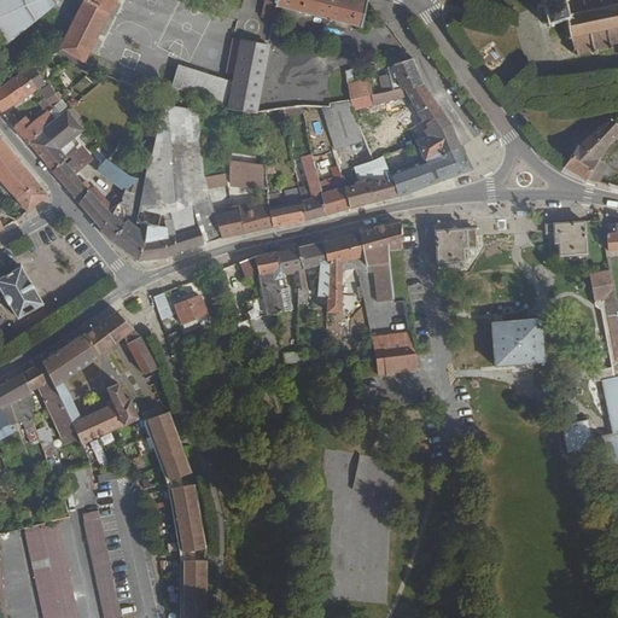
[(0,0),(0,29),(9,42),(52,7),(47,0),(0,0)]
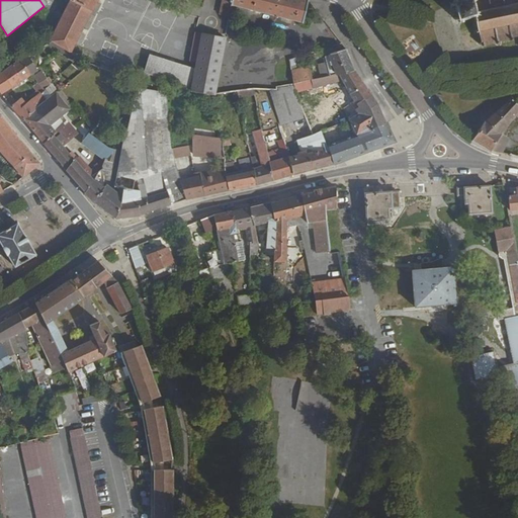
[(0,0),(0,27),(6,37),(47,5),(44,6),(7,35),(0,24),(0,0)]
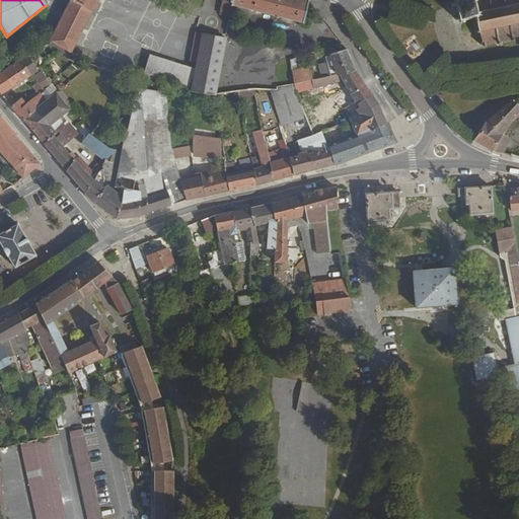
[(71,0),(72,1),(52,43),(61,48),(71,53),(91,10),(92,11),(97,0),(71,0)]
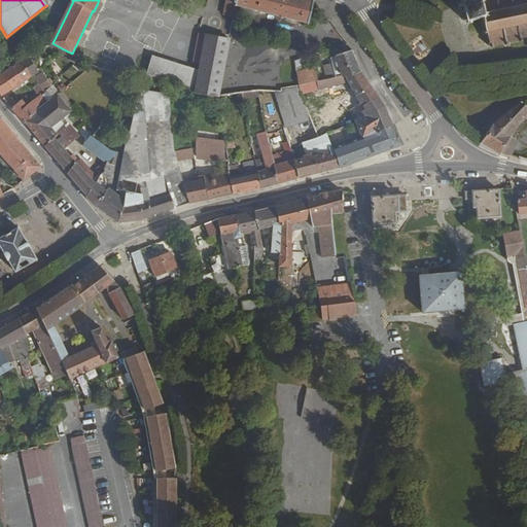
[(226,0),(223,13),(234,16),(236,4),(237,2),(234,2),(234,0),(226,0)]
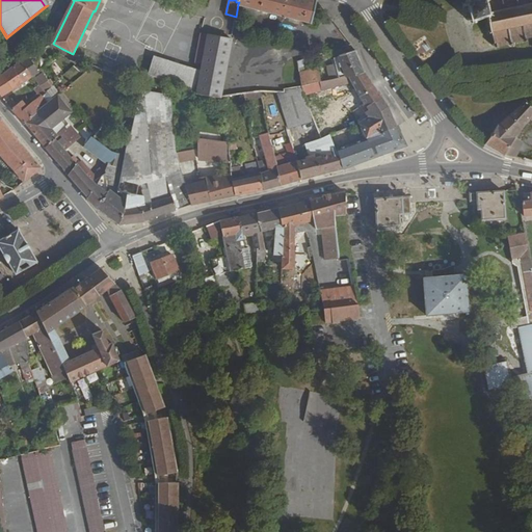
[(236,0),(236,2),(239,2),(238,4),(312,22),(317,0),(236,0)]
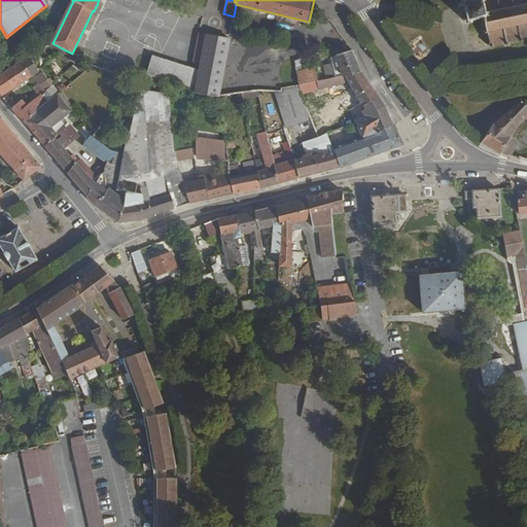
[(483,15),(486,29),(482,30),(483,33),(487,32),(489,43),(487,43),(487,46),(490,45),(490,48),(493,48),(492,45),(503,42),(504,45),(507,44),(506,41),(517,39),(518,42),(521,41),(521,38),(526,36),(526,0),(458,0),(459,0),(457,3),(456,3),(458,8),(463,6),(465,13),(465,16),(461,16),(462,21),(466,20),(467,23),(471,22),(470,19),(483,15)]
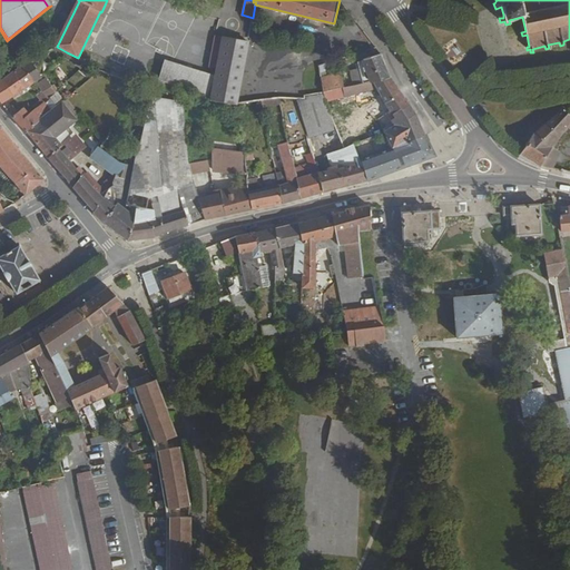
[(215,38),(209,67),(217,69),(223,39),(215,38)]
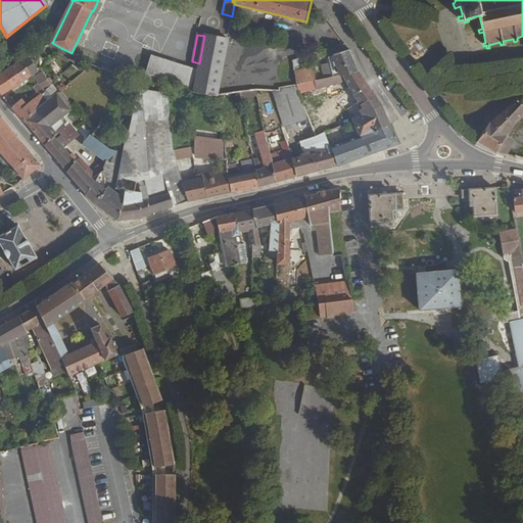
[(204,36),(199,63),(193,91),(216,95),(227,39),(204,35),(204,36)]
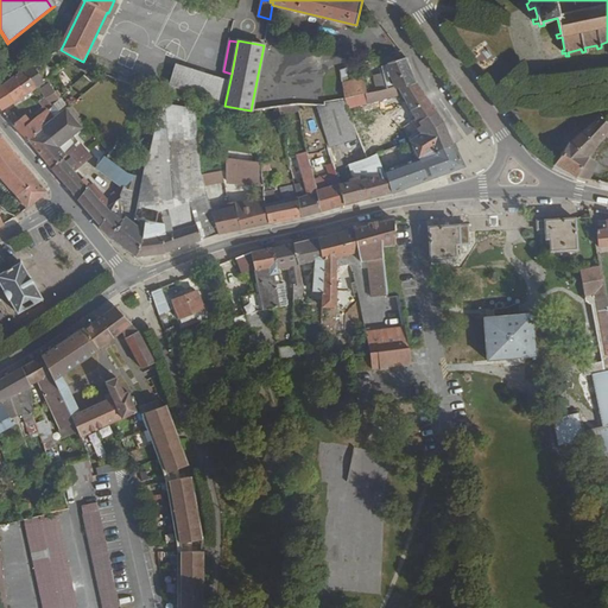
[(264,45),(251,111),(270,108),(280,48),(264,45)]
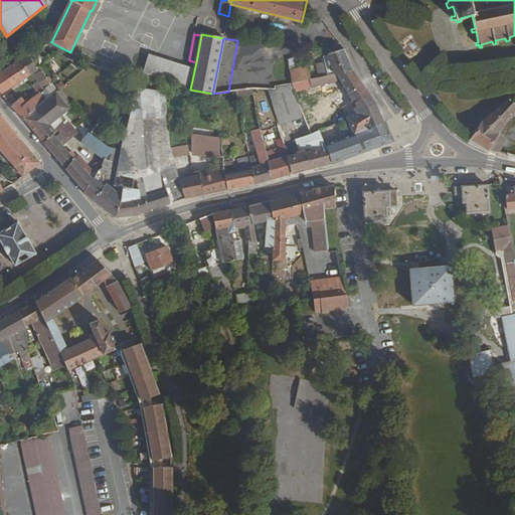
[(44,44),(57,51),(60,47),(51,42),(49,41),(44,44)]
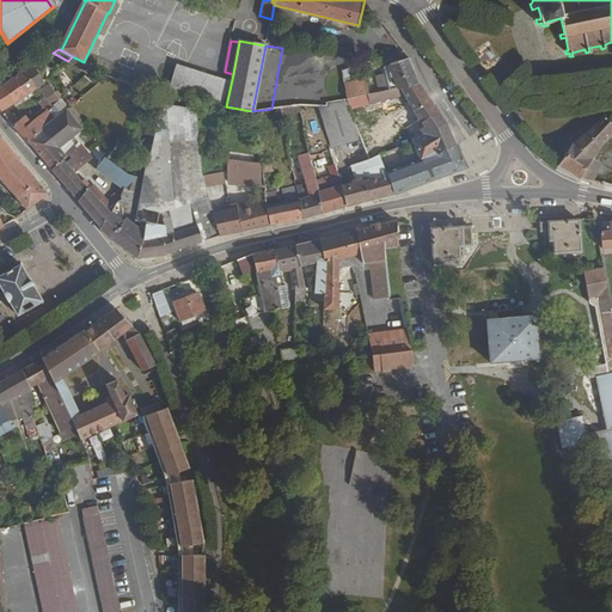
[(68,61),(85,71),(90,66),(84,62),(72,56),(68,61)]
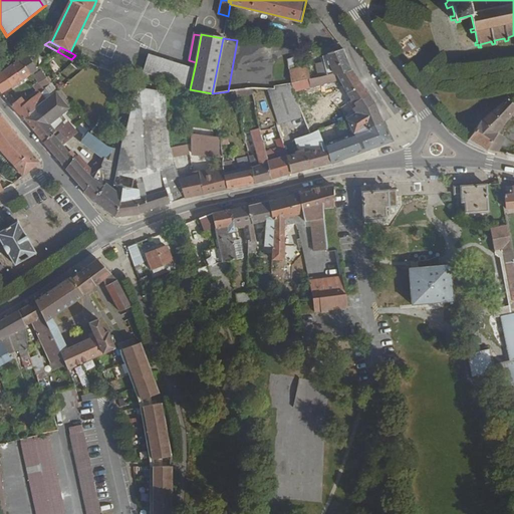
[(327,60),(315,63),(318,77),(338,74),(351,70),(343,50),(325,55),(327,60)]
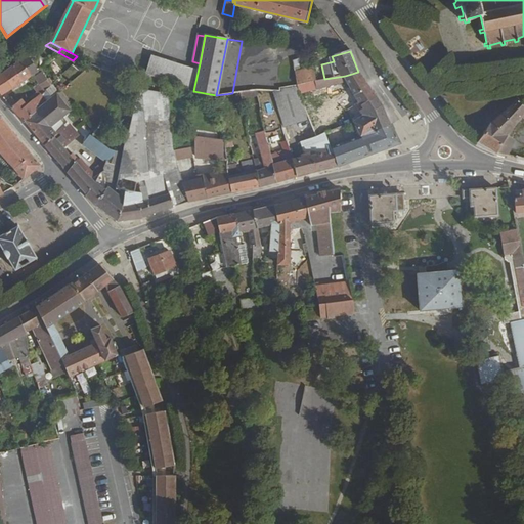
[(149,57),(142,82),(158,85),(160,80),(190,89),(195,73),(149,57)]
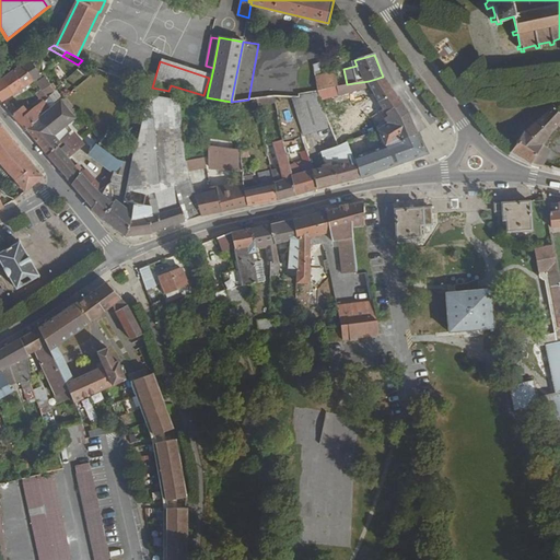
[(12,70),(25,88),(34,80),(42,73),(34,63),(26,69),(23,63),(12,70)]
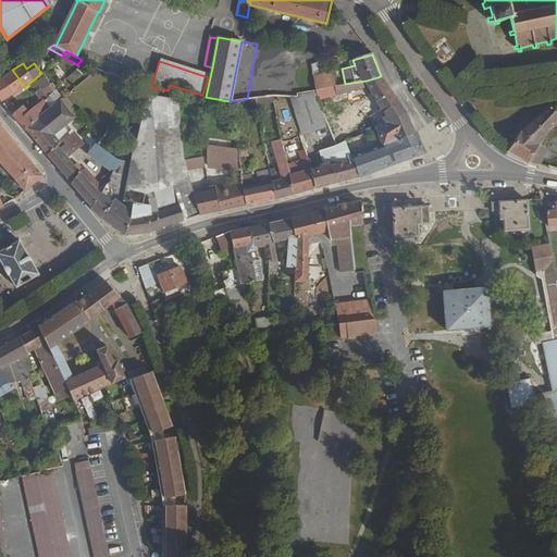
[(54,72),(62,81),(65,77),(58,69),(57,70),(54,72)]
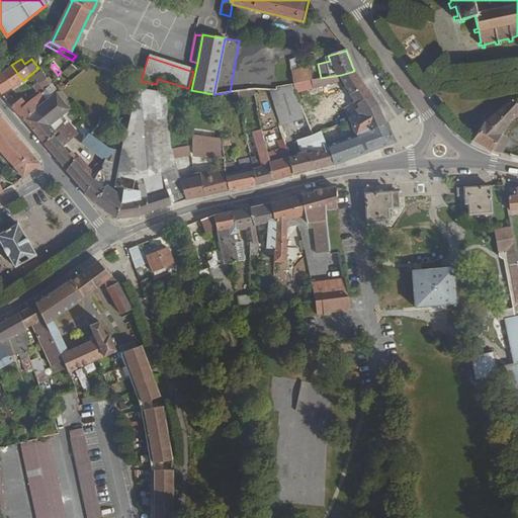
[(1,73),(12,87),(22,81),(23,81),(11,65),(1,73)]
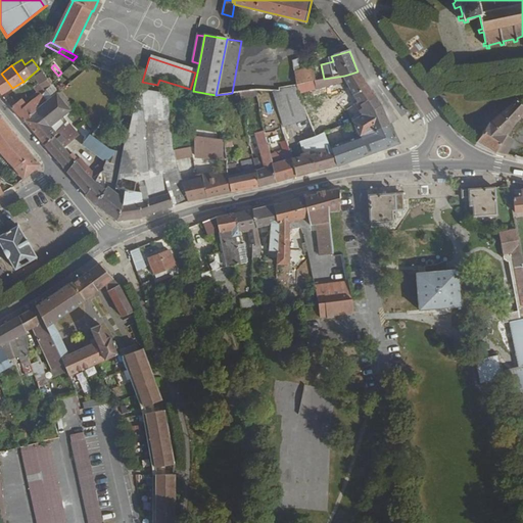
[(293,70),(295,84),(313,81),(314,81),(311,66),(293,70)]
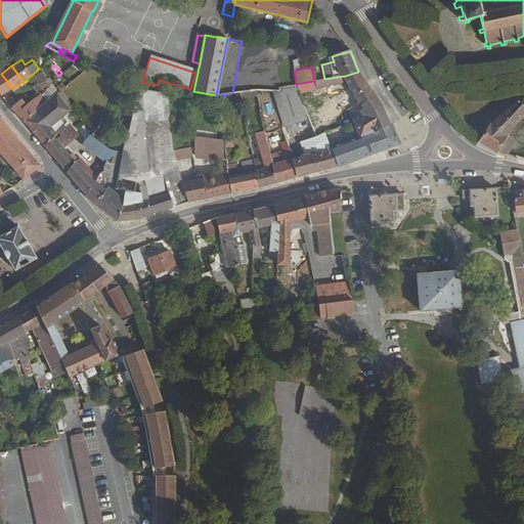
[(35,77),(39,83),(40,84),(47,78),(42,71),(35,77)]
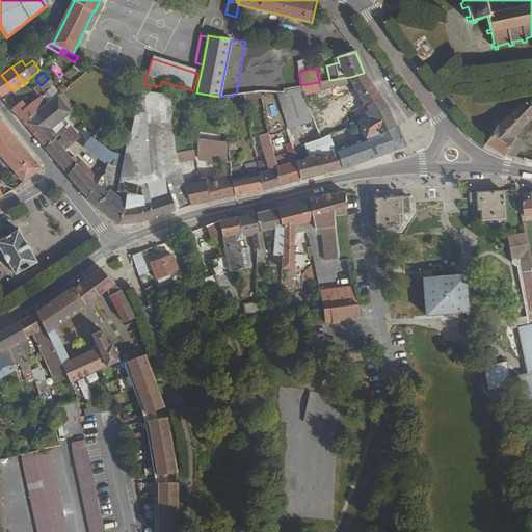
[(405,145),(388,107),(374,87),(364,73),(350,77),(329,80),(323,81),(319,82),(318,82),(320,90),(331,88),(351,82),(369,111),(365,113),(367,118),(344,133),(341,130),(329,135),(326,136),(342,168),(348,167),(388,153),(405,145)]
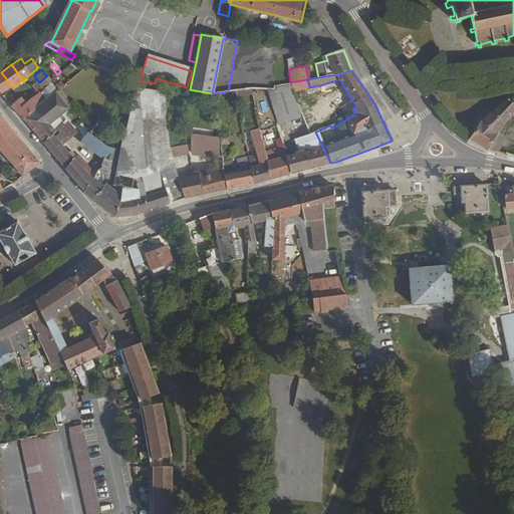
[(0,91),(1,93),(12,86),(1,72),(0,72),(0,91)]
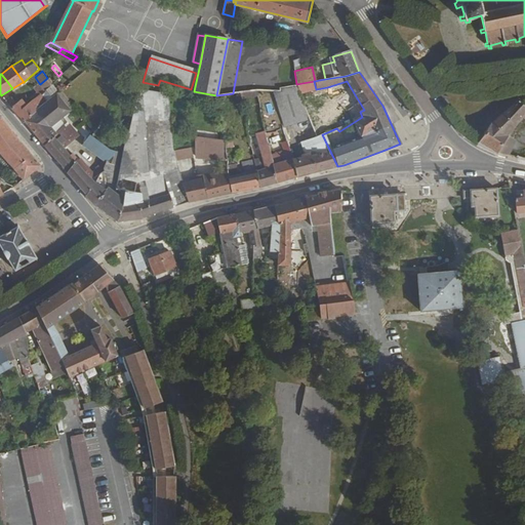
[(43,89),(39,93),(46,102),(56,92),(55,91),(58,87),(53,81),(46,87),(43,89)]
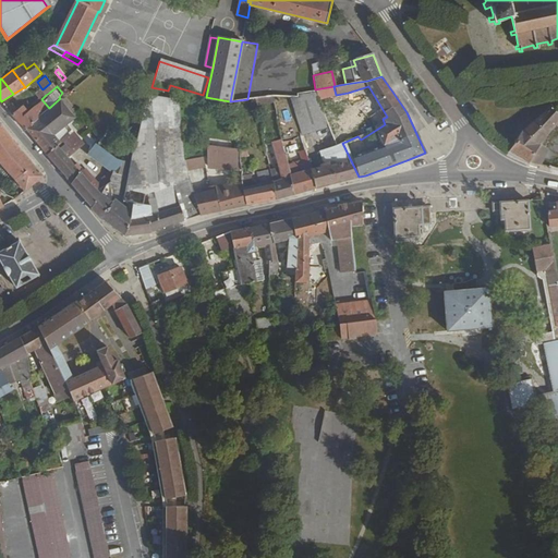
[(291,96),(302,135),(325,129),(314,89),(294,93),(295,96),(291,96)]
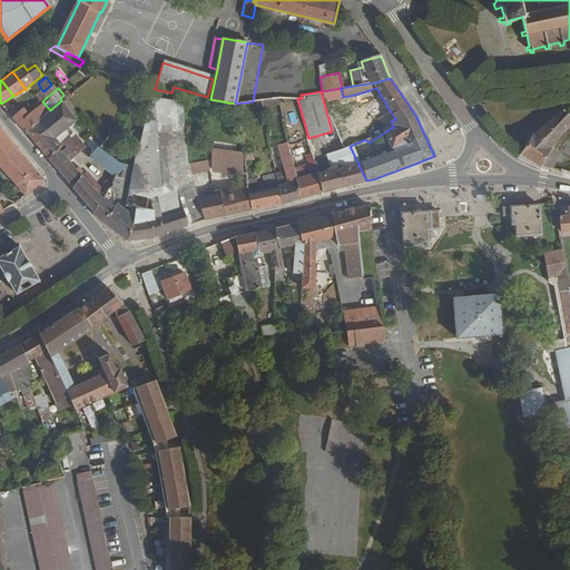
[(151,98),(124,204),(133,206),(136,207),(140,207),(141,204),(143,204),(143,203),(144,203),(145,203),(146,203),(147,200),(159,202),(159,200),(165,199),(168,215),(170,214),(170,216),(185,213),(187,226),(203,220),(205,220),(190,161),(190,160),(187,101),(151,98)]
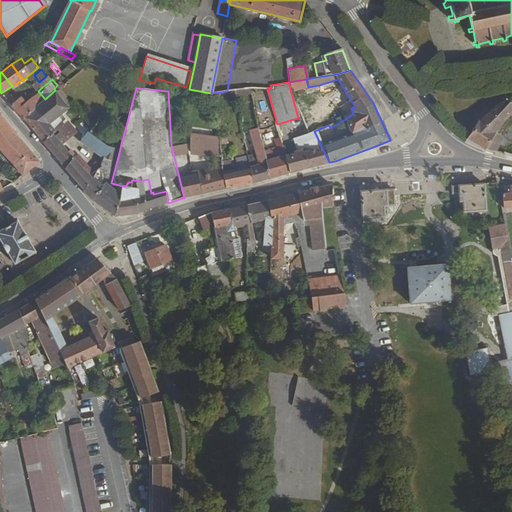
[(41,103),(37,106),(36,107),(50,124),(70,107),(55,90),(45,99),(41,103)]
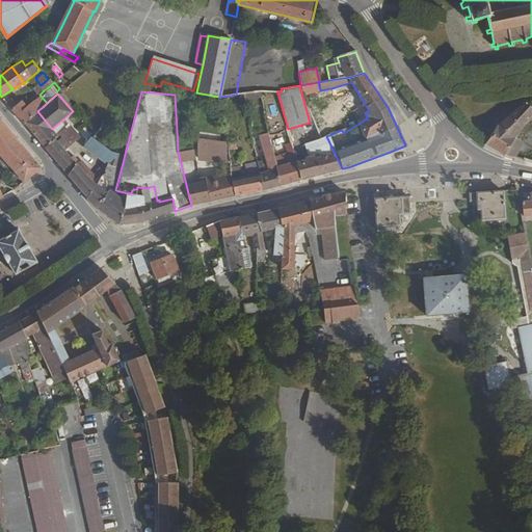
[(35,99),(43,107),(47,103),(40,95),(35,99)]
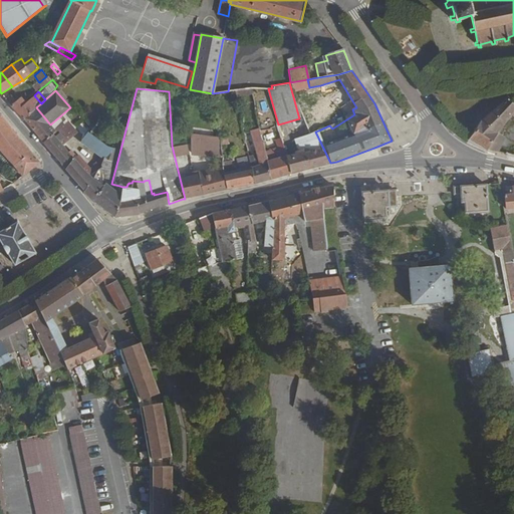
[(513,104),(507,95),(480,119),(468,140),(489,150),(498,152),(502,138),(494,136),(499,126),(508,116),(512,119),(513,121),(513,104)]
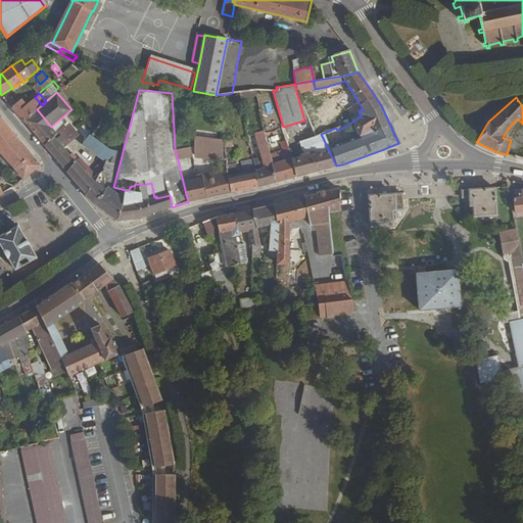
[(5,101),(10,107),(14,105),(9,98),(5,101)]
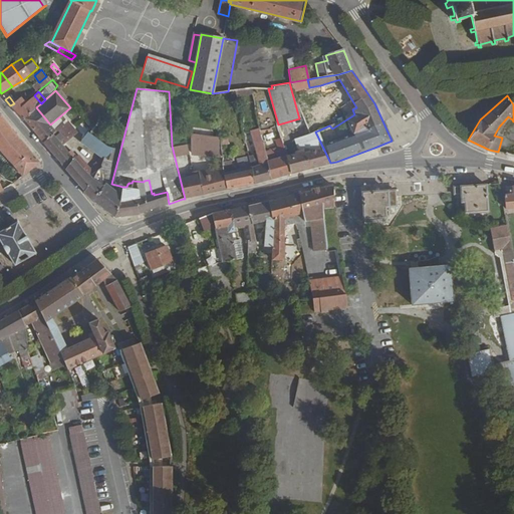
[(10,105),(23,119),(24,118),(36,107),(37,106),(30,98),(25,103),(20,98),(14,103),(10,105)]
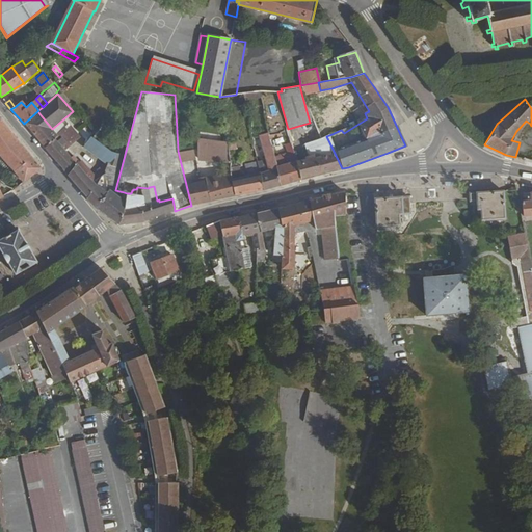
[(25,123),(46,147),(58,136),(52,129),(37,111),(25,123)]
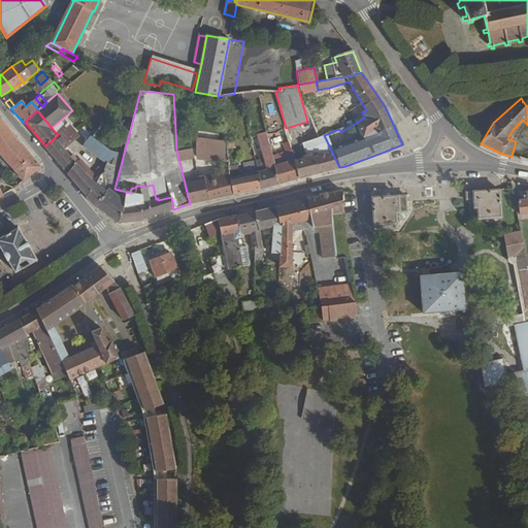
[(0,152),(23,180),(40,167),(0,119),(0,152)]
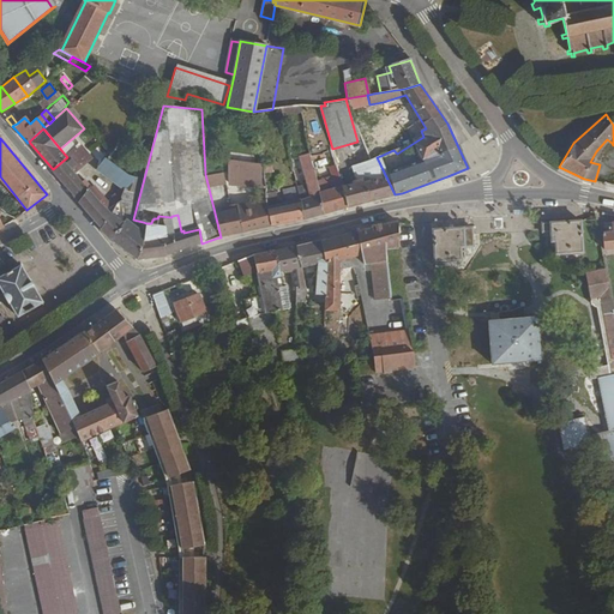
[(53,169),(78,202),(89,192),(89,191),(82,182),(74,173),(88,161),(78,149),(67,157),(53,169)]
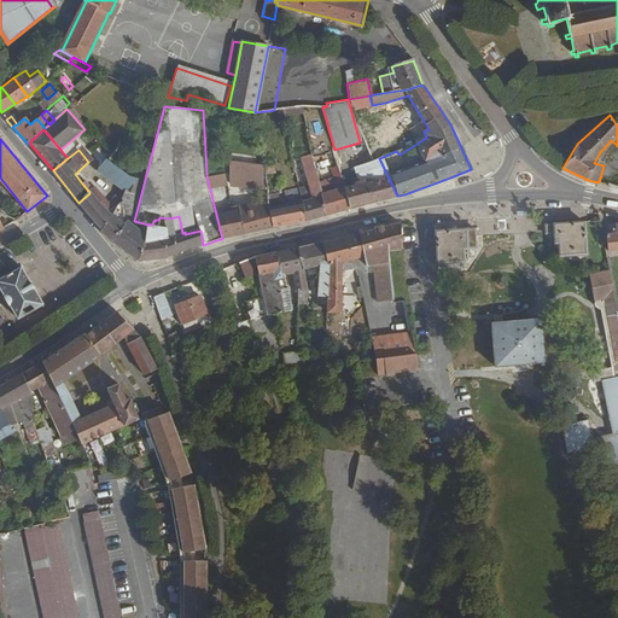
[(313,155),(316,170),(331,165),(333,178),(322,181),(325,193),(321,193),(326,215),(332,213),(350,209),(344,187),(333,150),(313,155)]
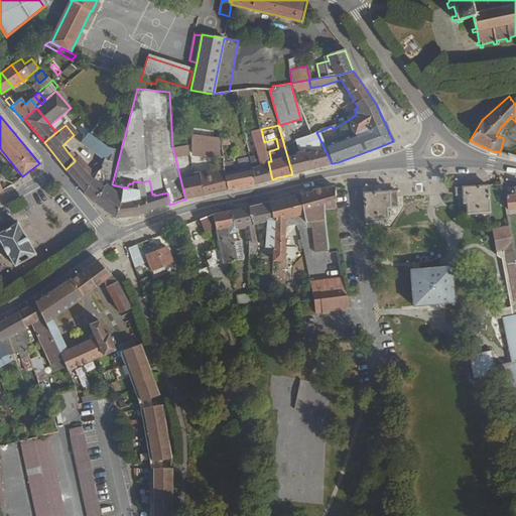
[(253,132),(259,161),(250,163),(252,168),(256,184),(272,179),(268,161),(264,142),(261,129),(253,132)]
